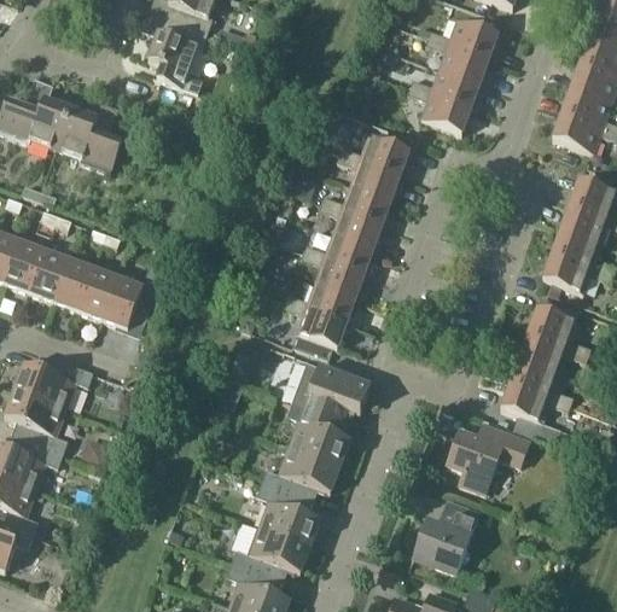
[(169,0),(167,6),(179,10),(174,24),(205,36),(211,21),(207,19),(213,0),(169,0)]
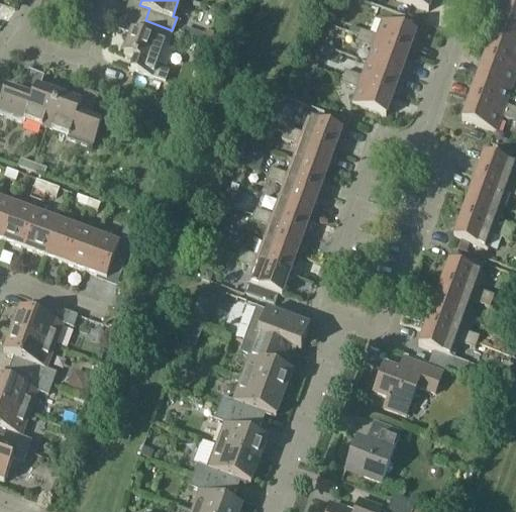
[(405,0),(427,8),(430,0),(405,0)]
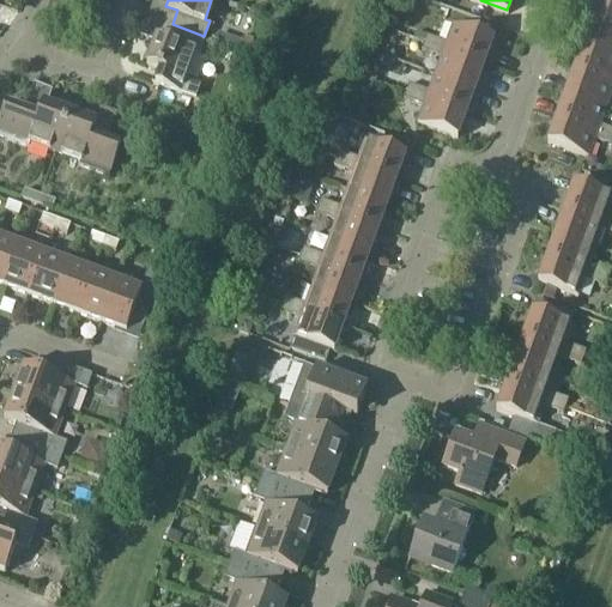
[(597,0),(592,16),(611,23),(611,0),(597,0)]
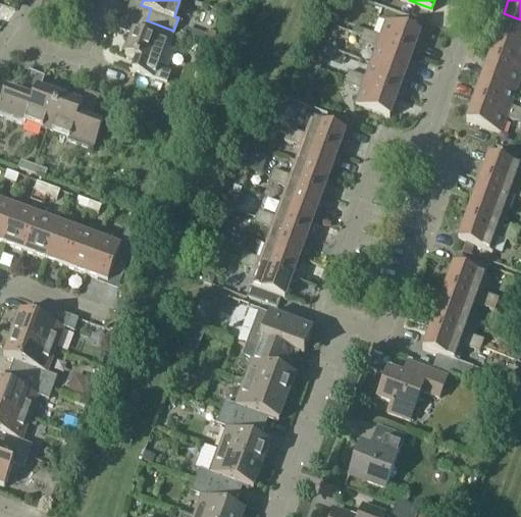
[(520,19),(504,13),(497,35),(520,43),(520,19)]
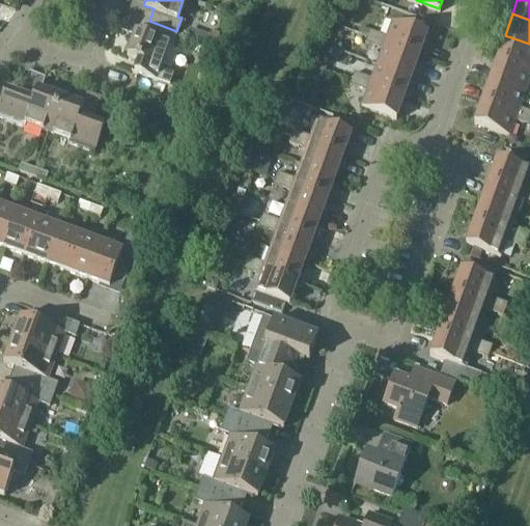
[(386,34),(368,27),(366,33),(419,52),(426,30),(392,18),(386,34)]
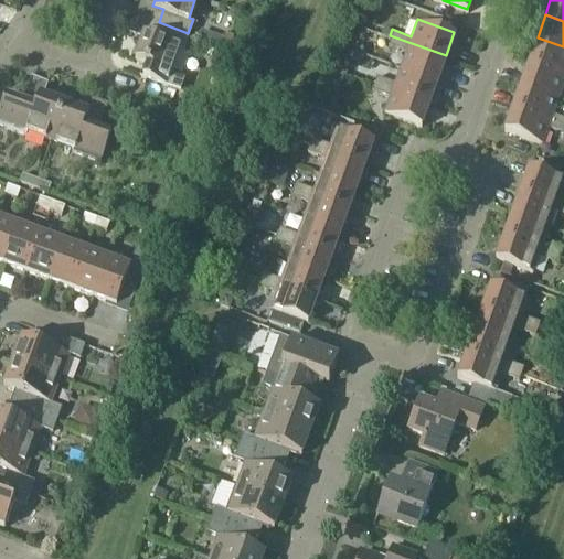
[(134,56),(157,65),(152,77),(179,87),(184,75),(170,70),(179,45),(183,47),(188,33),(159,22),(155,35),(144,31),(134,56)]
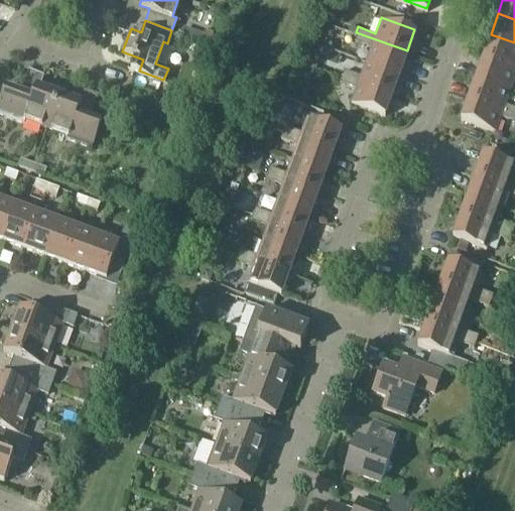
[(183,23),(179,31),(194,37),(201,39),(201,40),(208,43),(213,30),(205,27),(204,30),(183,23)]
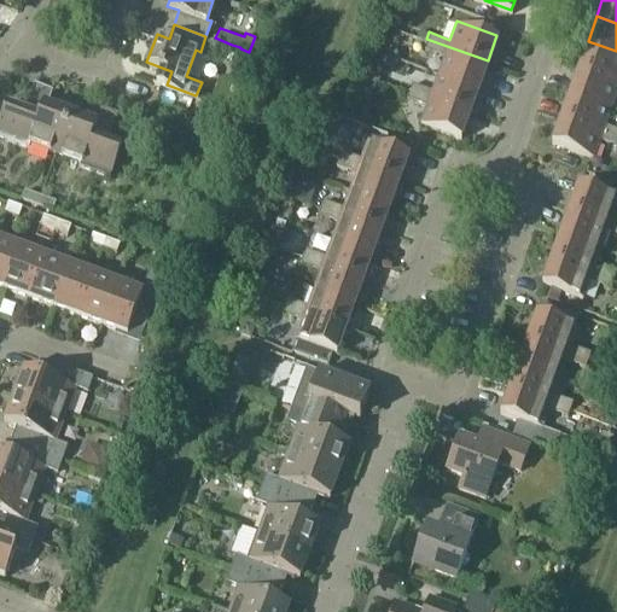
[(424,46),(444,53),(437,70),(478,86),(488,60),(426,39),(424,46)]
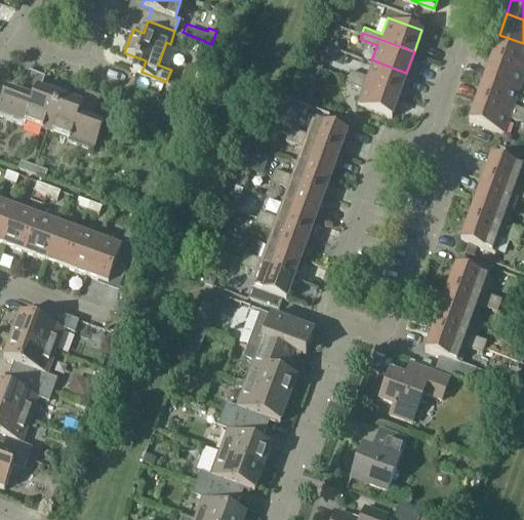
[(523,43),(499,35),(491,55),(523,67),(523,43)]
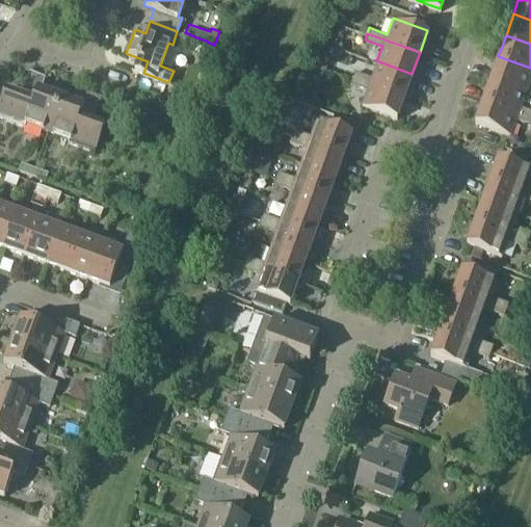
[(214,45),(207,42),(202,55),(210,57),(214,45)]
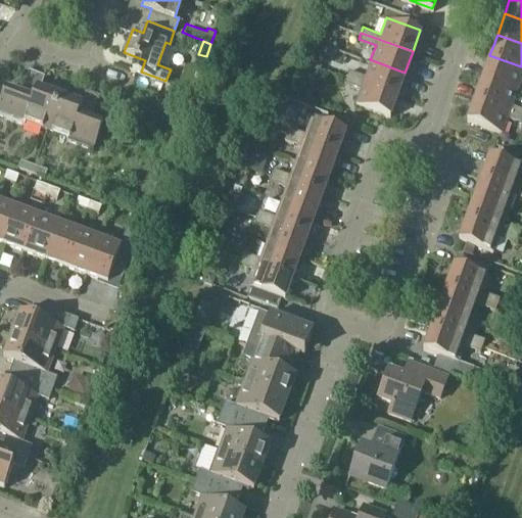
[(521,66),(489,55),(482,76),(517,89),(521,75),(521,66)]
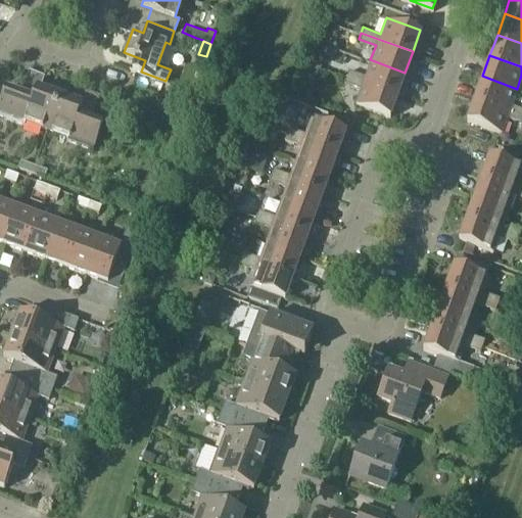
[(365,74),(348,68),(345,75),(397,93),(405,73),(370,59),(365,74)]
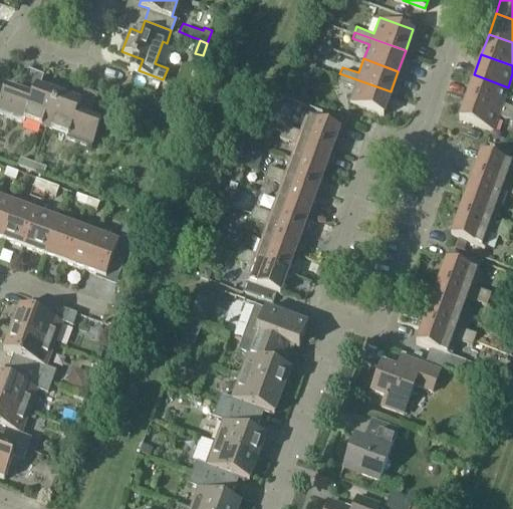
[(337,79),(355,85),(349,100),(382,112),(391,91),(339,73),(337,79)]
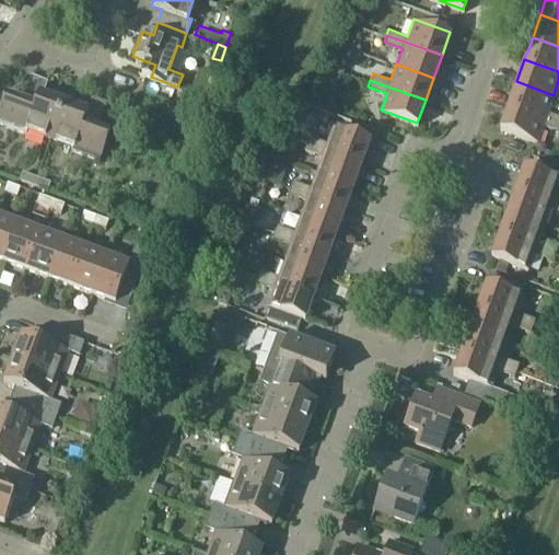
[(554,95),(516,81),(508,104),(558,123),(558,114),(548,111),(554,95)]
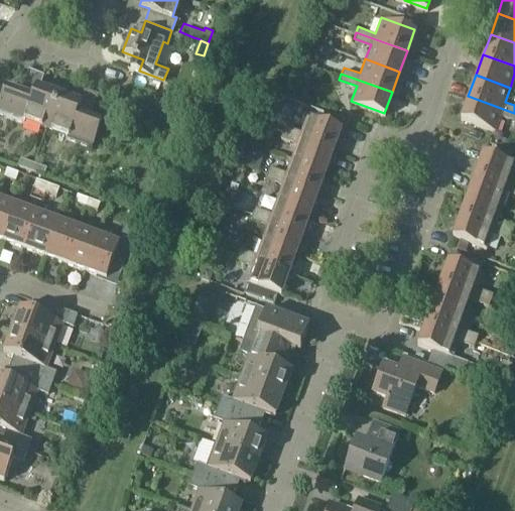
[(35,84),(33,91),(21,86),(20,89),(3,83),(0,91),(0,111),(23,121),(25,117),(45,125),(57,92),(35,84)]
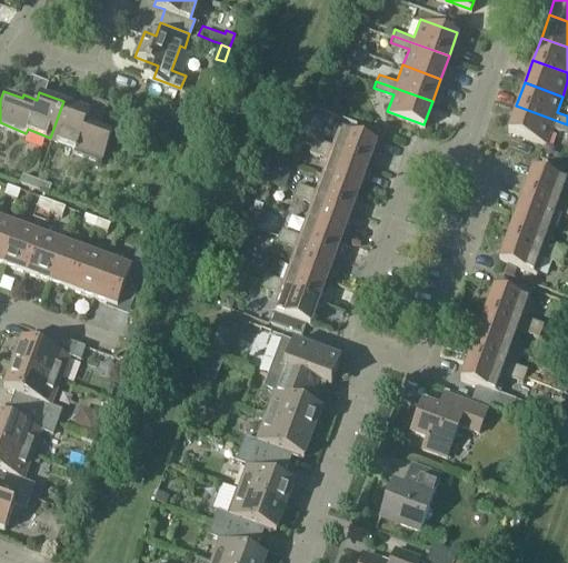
[(75,146),(73,150),(100,160),(110,131),(98,127),(99,122),(86,118),(89,110),(63,101),(50,138),(75,146)]
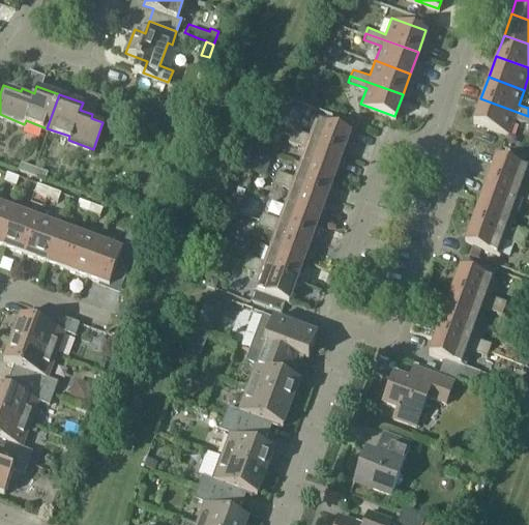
[(528,116),(480,98),(473,119),(508,133),(513,117),(528,122),(528,116)]
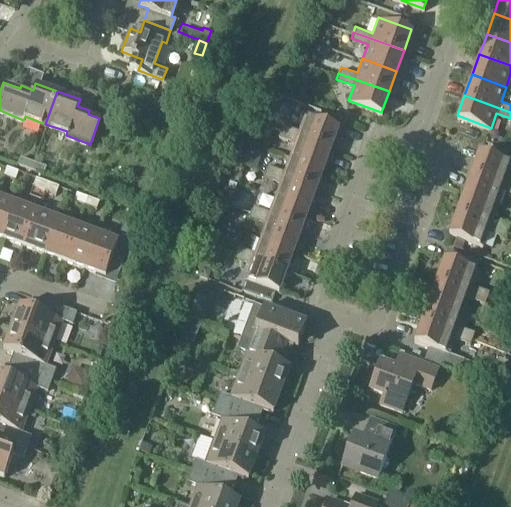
[(299,129),(282,123),(280,128),(330,146),(338,126),(304,113),(299,129)]
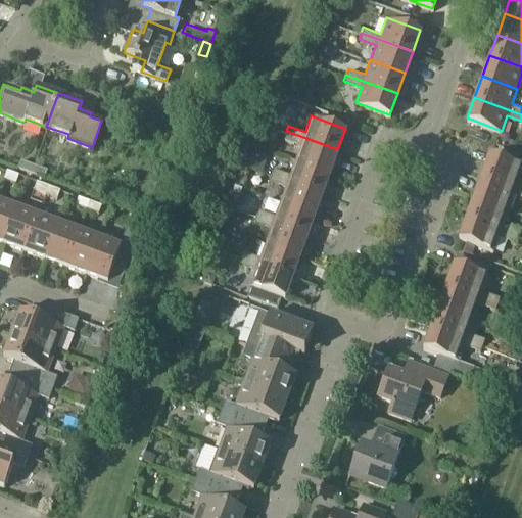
[(284,138),(300,144),(295,158),(330,171),(337,149),(286,131),(284,138)]
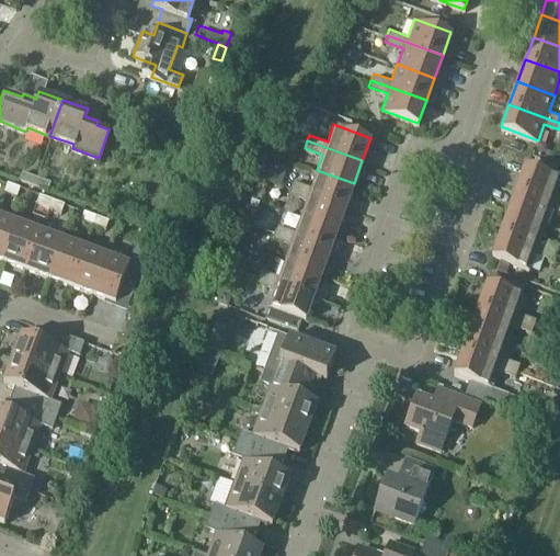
[(559,181),(559,176),(525,163),(516,186),(559,202),(559,195),(556,194),(559,181)]
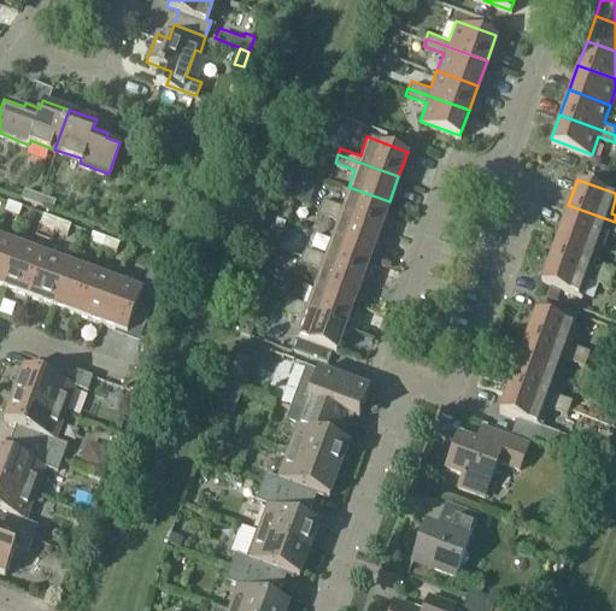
[(24,187),(21,195),(36,201),(39,192),(24,187)]
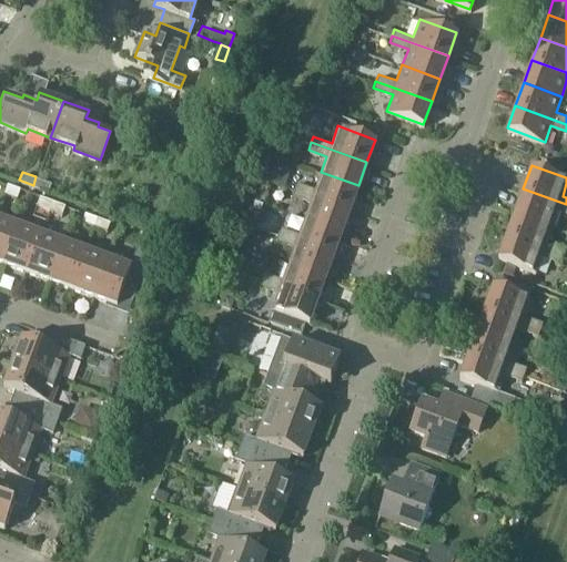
[(315,188),(296,182),(295,187),(350,207),(358,185),(321,172),(315,188)]
